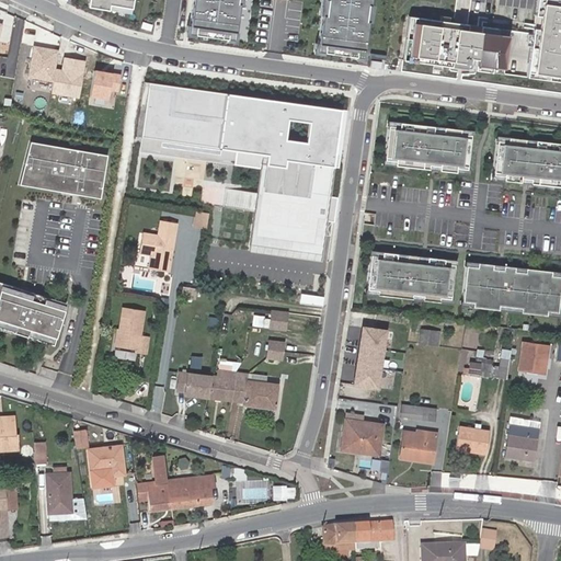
[(89,0),(89,2),(89,8),(109,11),(109,12),(130,15),(133,0),(89,0)]
